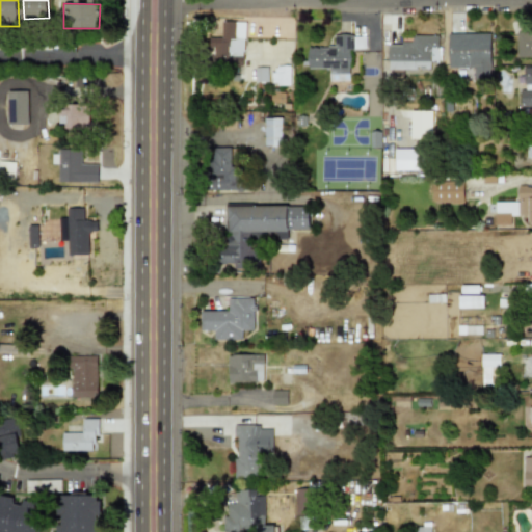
[(220,21),(220,37),(209,37),(208,49),(212,49),(212,60),(224,61),(224,65),(242,67),(244,22),(220,21)]
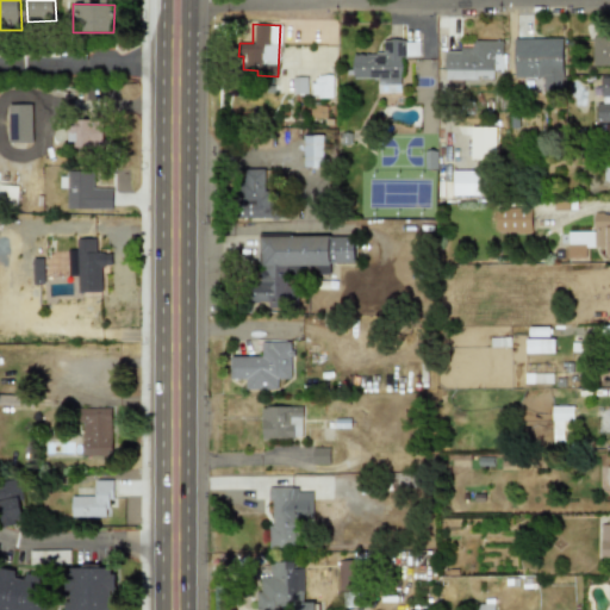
[(609,36),(591,37),(591,66),(609,64),(609,36)]
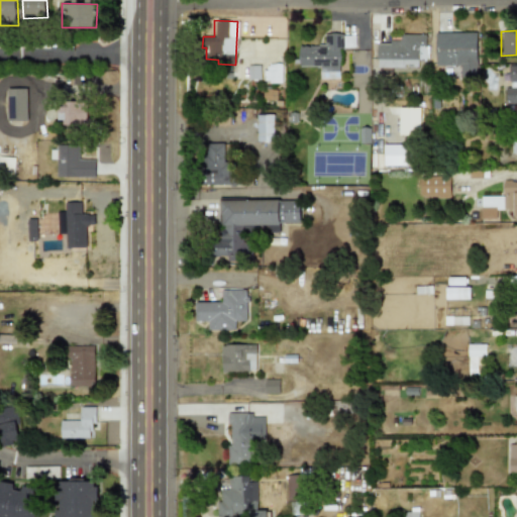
[(434,32),(434,66),(459,66),(459,81),(476,81),(477,32),(434,32)]
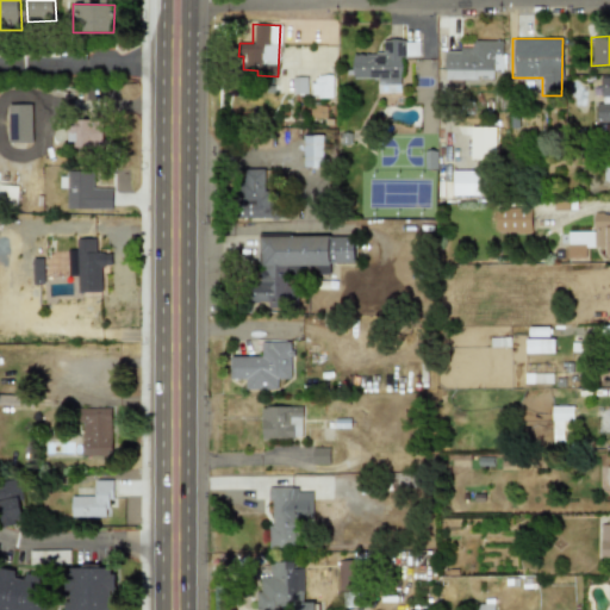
[(352,79),(377,78),(377,93),(402,92),(400,39),(381,39),(383,54),(350,54),(352,79)]
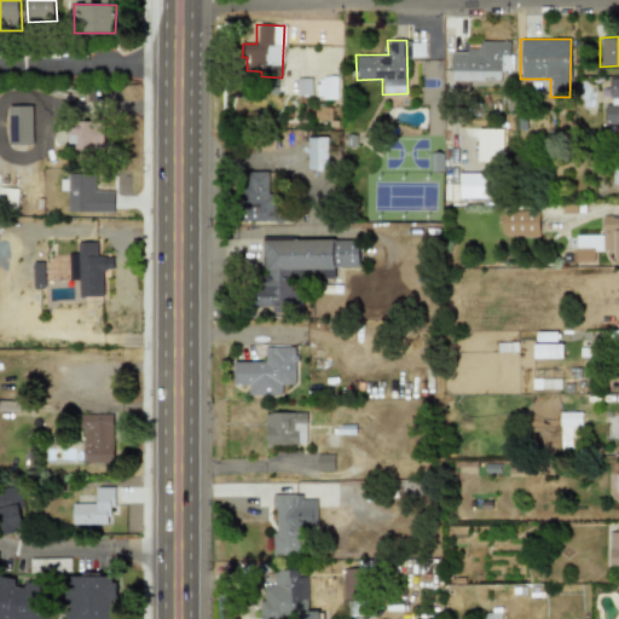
[(499,81),(499,71),(509,71),(510,41),(478,41),(478,50),(450,50),(450,80),(499,81)]
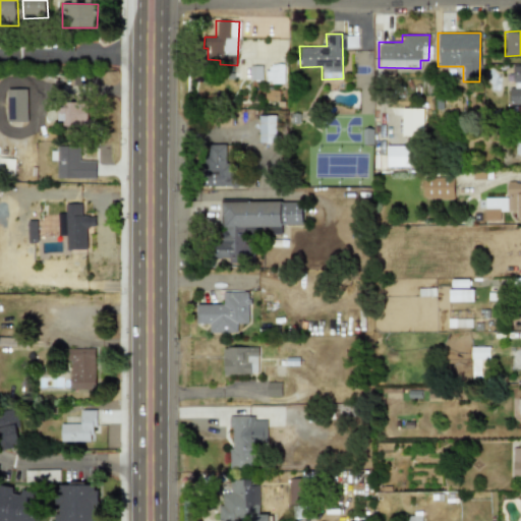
[(357,36),(345,36),(345,47),(357,47),(357,36)]
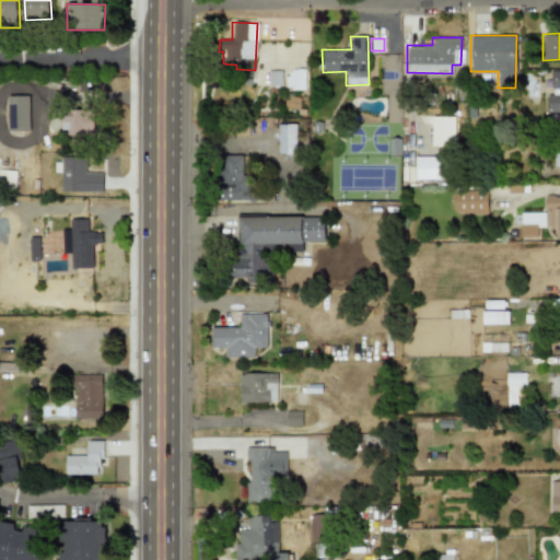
[(287,69),(286,89),(304,89),(304,70),(287,69)]
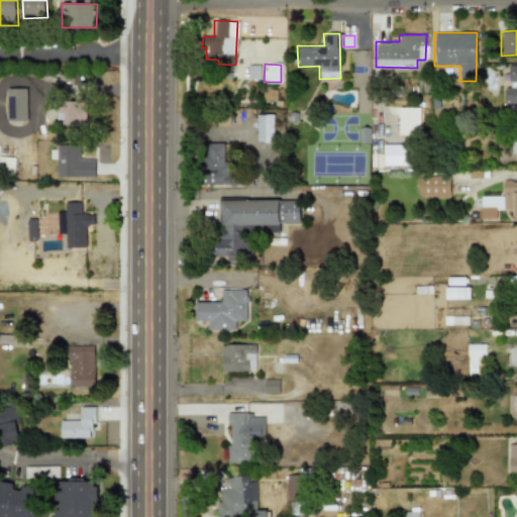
[(247,79),(260,79),(260,65),(247,65),(247,79)]
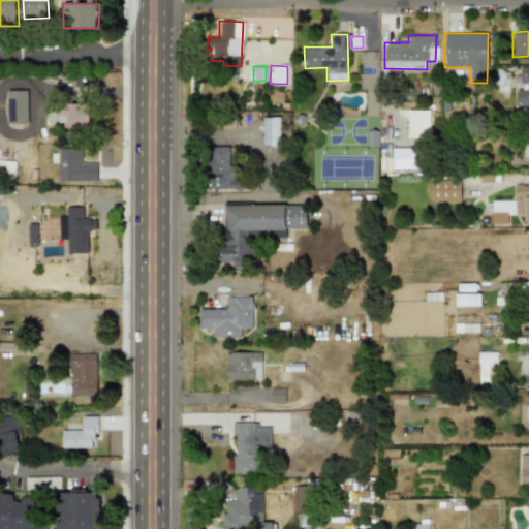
[(517,105),(528,105),(528,66),(520,66),(520,83),(527,83),(527,89),(517,89),(517,105)]
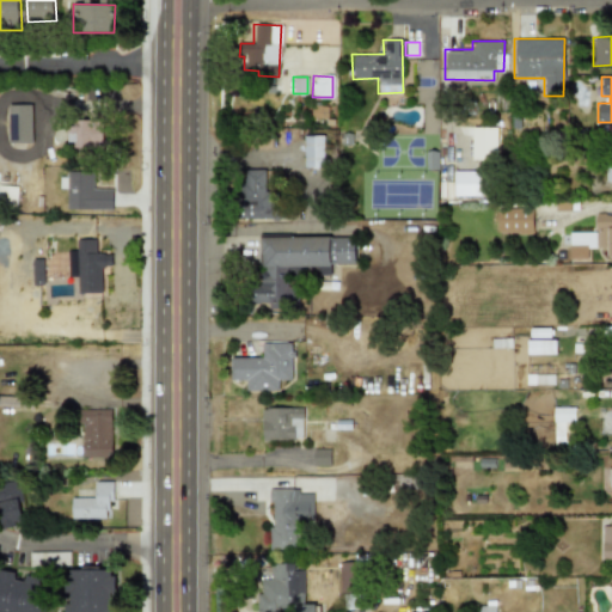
[(11,144),(34,142),(32,104),(10,105),(11,144)]
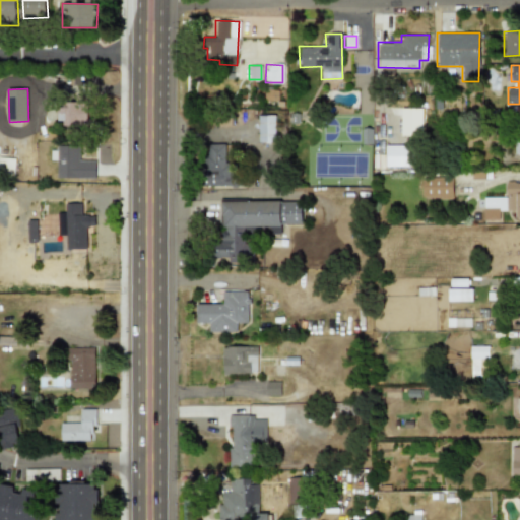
[(58,121),(64,121),(63,128),(87,128),(88,103),(58,102),(58,121)]
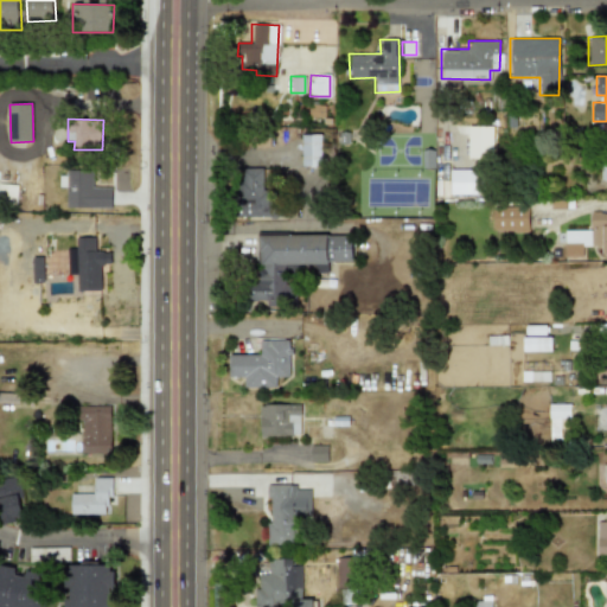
[(321,135),(302,134),(301,166),(321,166),(321,135)]
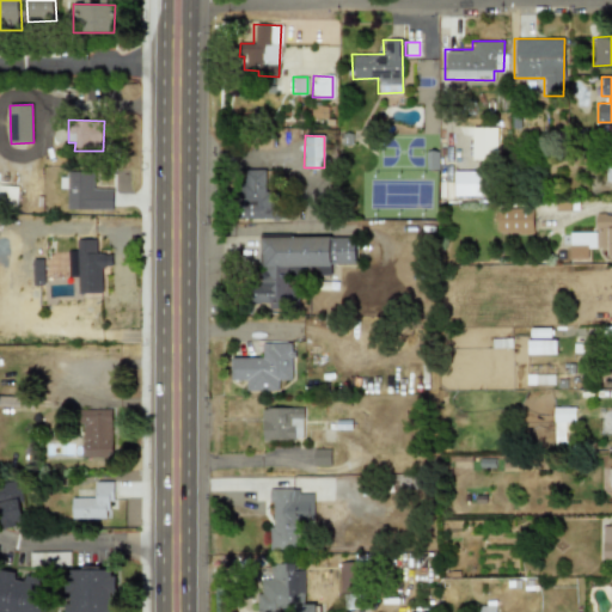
[(275,219),(275,178),(265,178),(265,170),(243,170),(243,184),(237,184),(237,197),(232,197),(232,219),(275,219)]
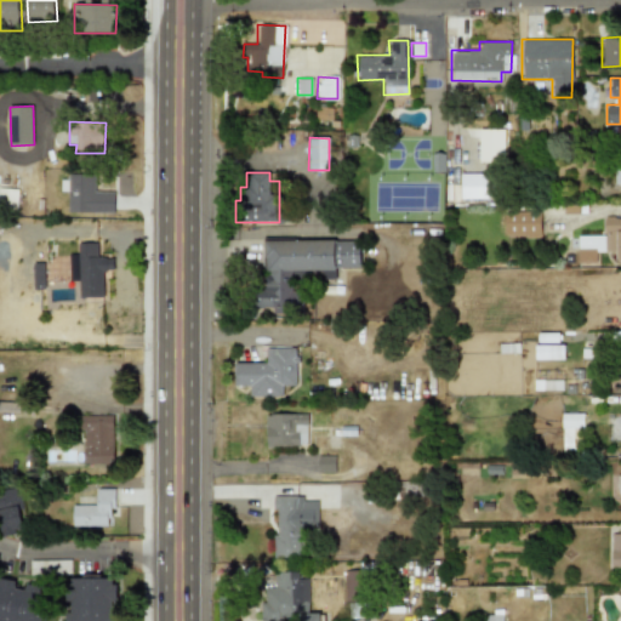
[(460,199),(489,199),(489,174),(459,174),(460,199)]
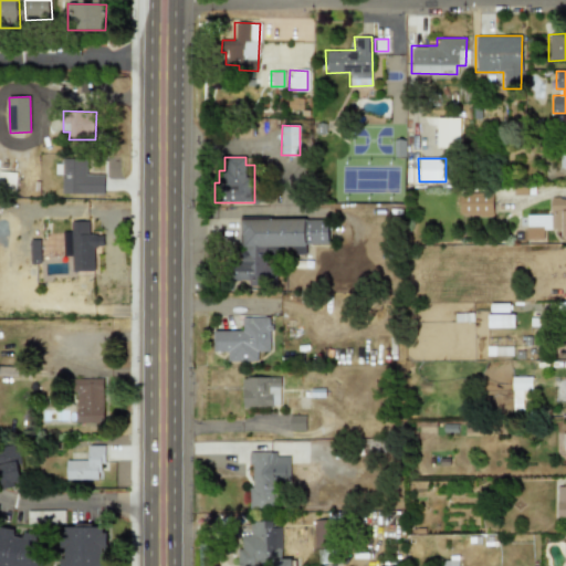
[(104,194),(104,175),(86,175),(86,161),(62,161),(62,194),(104,194)]
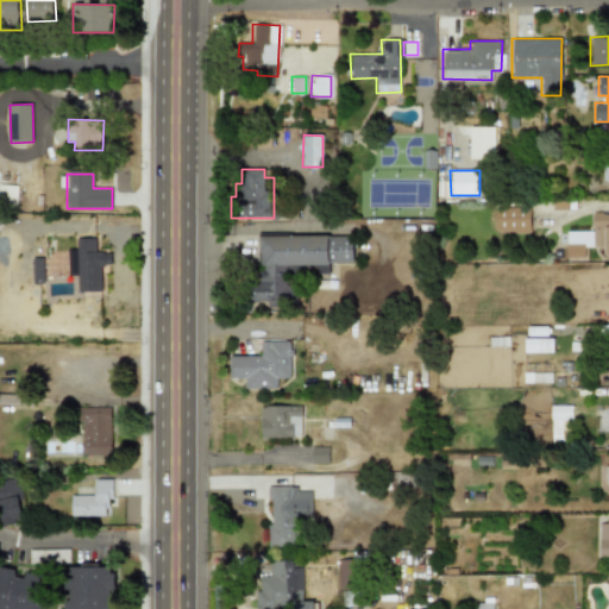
[(0,205),(17,206),(18,186),(0,184),(0,205)]
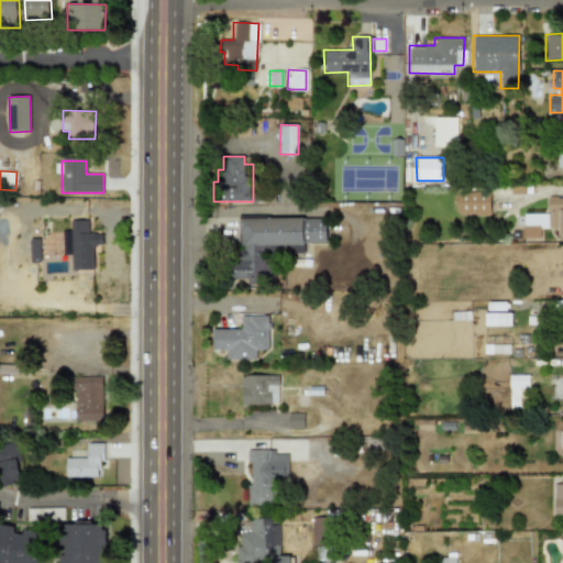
[(523,184),(493,185),(493,195),(523,194),(523,184)]
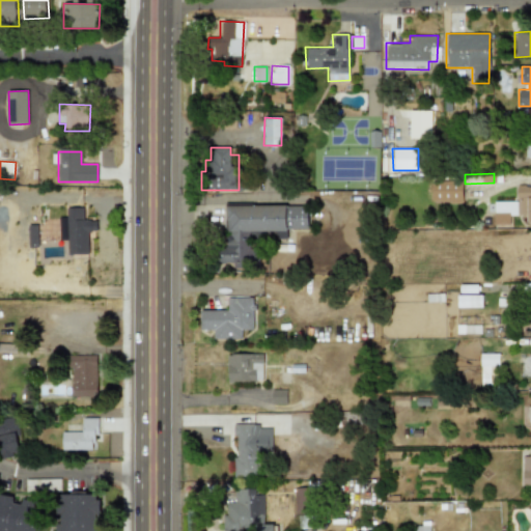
[(431,202),(463,202),(462,177),(431,178),(431,202)]
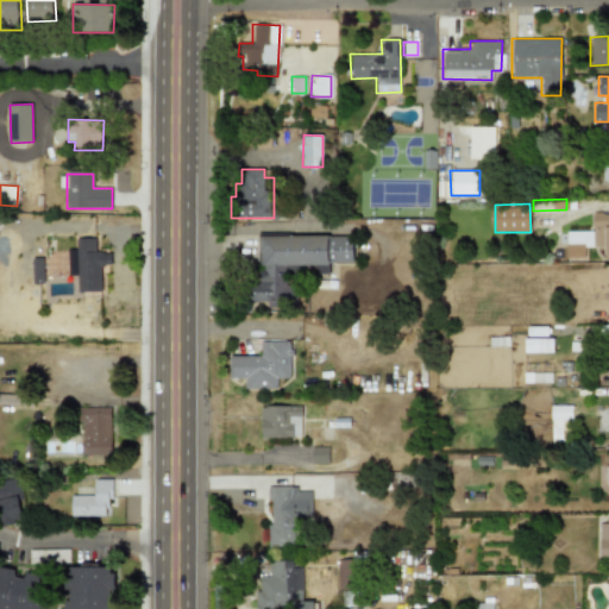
[(608,211),(591,212),(592,246),(603,246),(603,256),(608,256),(608,211)]
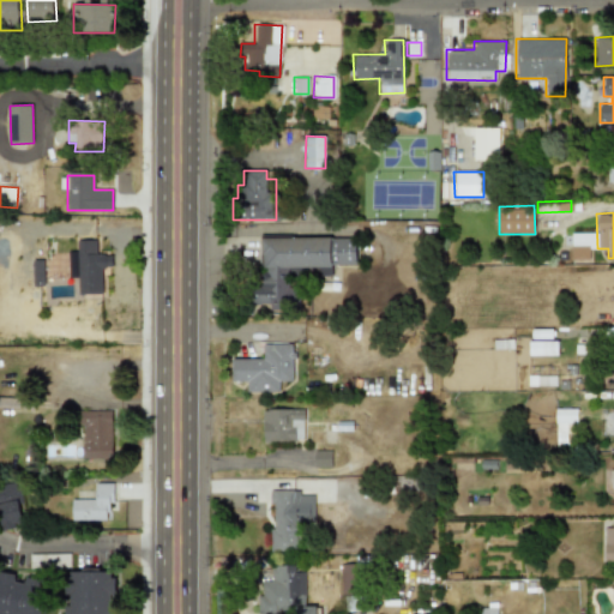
[(263,238),(263,286),(251,286),(251,305),(270,305),(270,312),(299,312),(300,290),(288,290),(288,275),(331,275),(331,265),(355,265),(355,238),(263,238)]
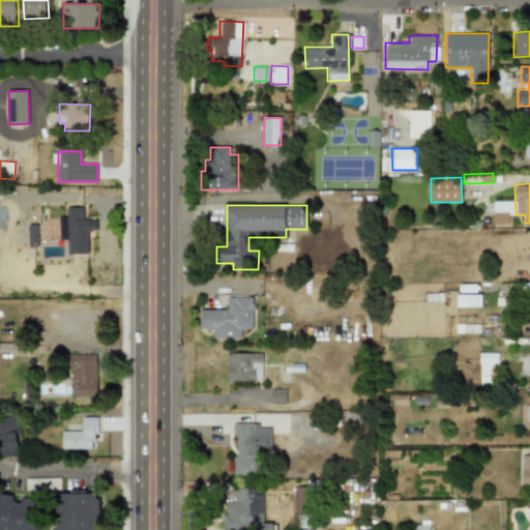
[(82,207),(65,207),(66,254),(88,254),(87,231),(96,231),(96,219),(82,219),(82,207)]
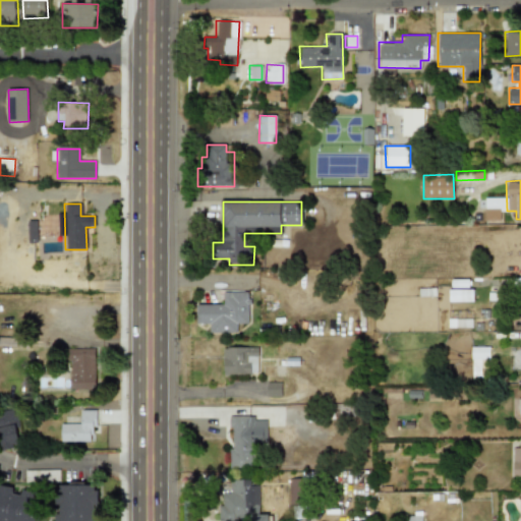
[(483,211),(484,221),(500,220),(499,210),(483,211)]
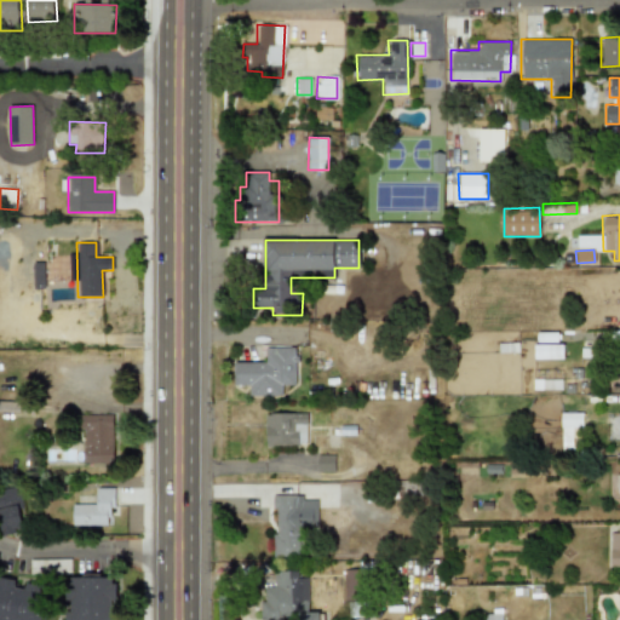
[(42,263),(33,263),(33,288),(44,288),(42,263)]
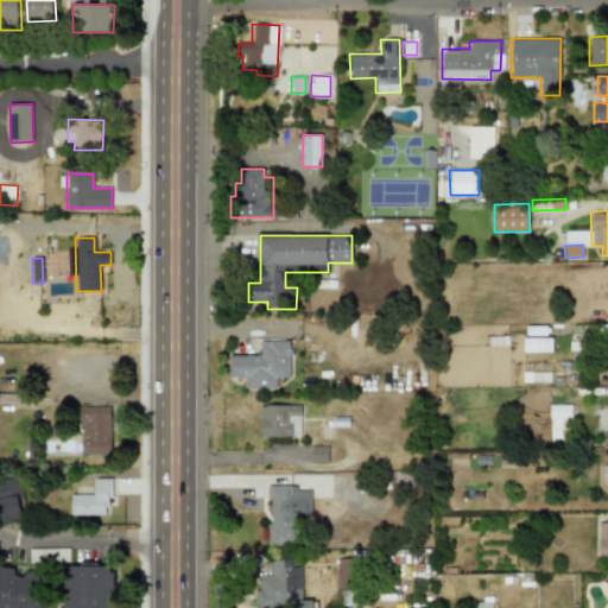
[(552,352),(551,337),(524,337),(524,352),(552,352)]
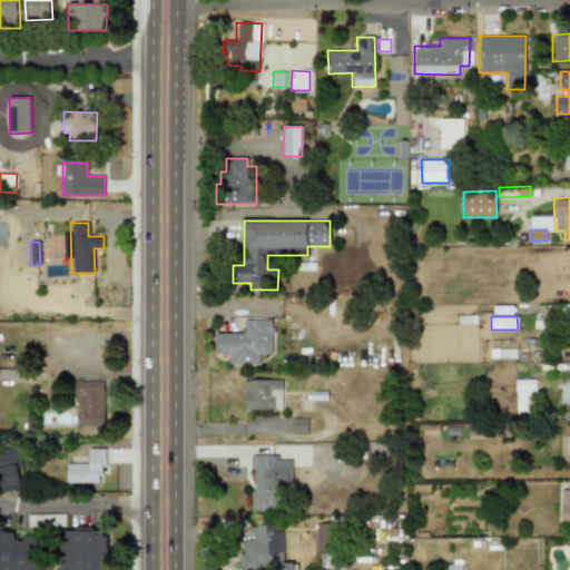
[(229,364),(259,364),(259,354),(273,354),(272,318),(244,320),(244,333),(215,333),(215,354),(229,354),(229,364)]
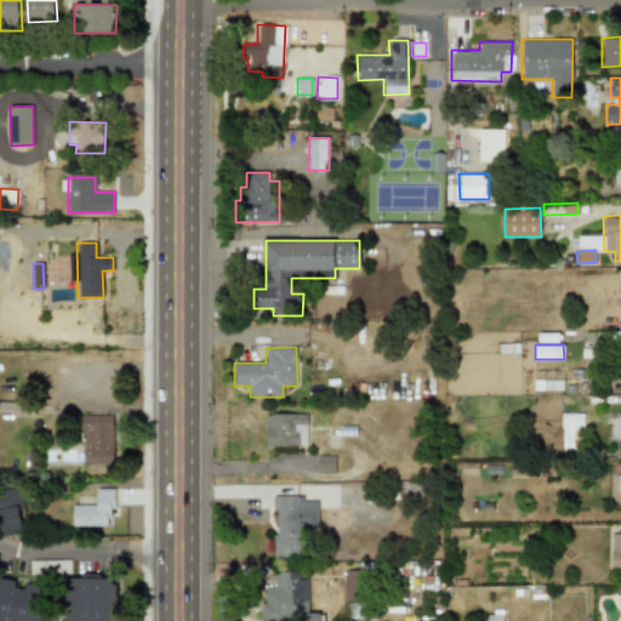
[(535,389),(552,391),(553,382),(535,381),(535,389)]
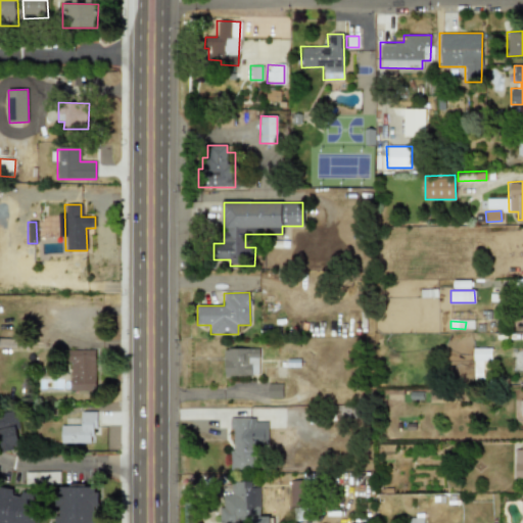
[(258,348),(224,349),(225,376),(259,375),(258,348)]
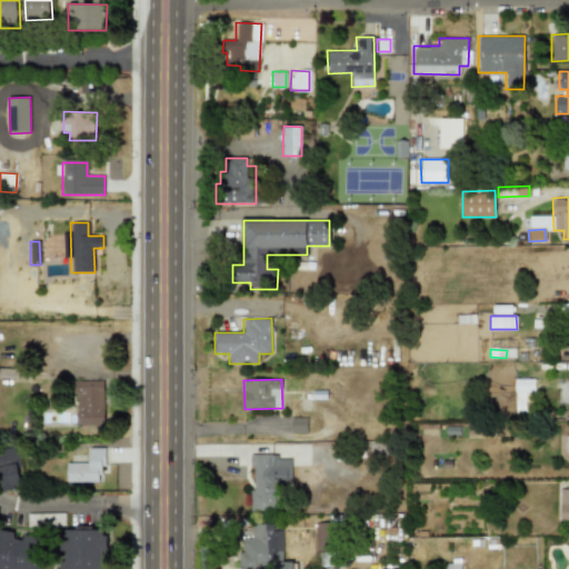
[(533,379),(515,379),(515,411),(526,411),(527,402),(533,402),(533,379)]
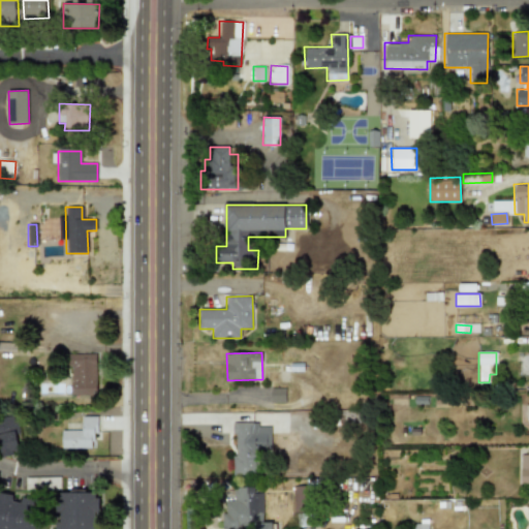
[(68,396),(95,397),(96,354),(70,353),(68,396)]
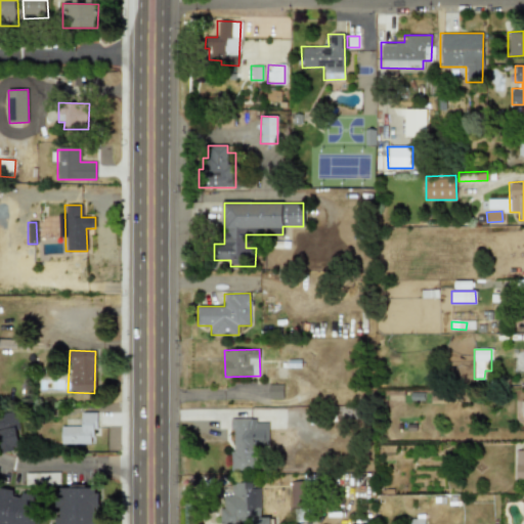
[(268,398),(282,399),(282,385),(269,384),(268,398)]
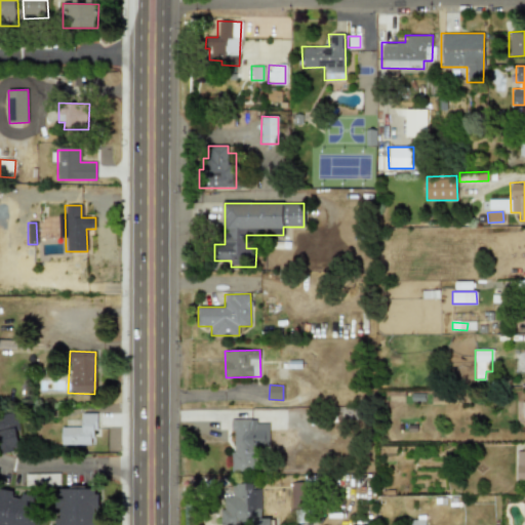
[(0,454),(22,448),(11,412),(0,414),(0,454)]
